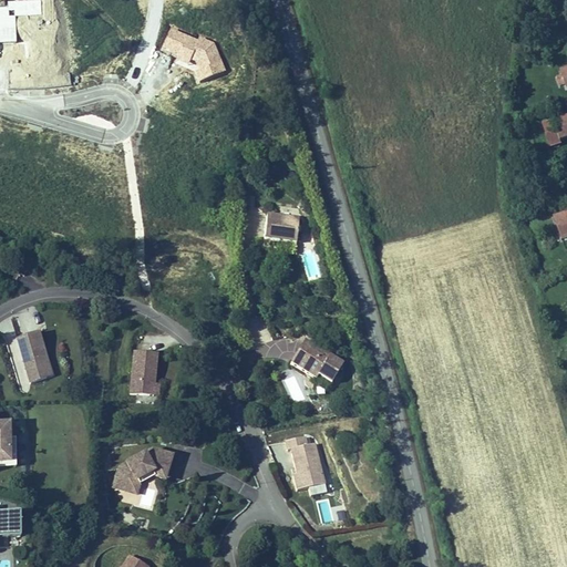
[(263,240),(295,244),(297,218),(266,215),(263,240)]
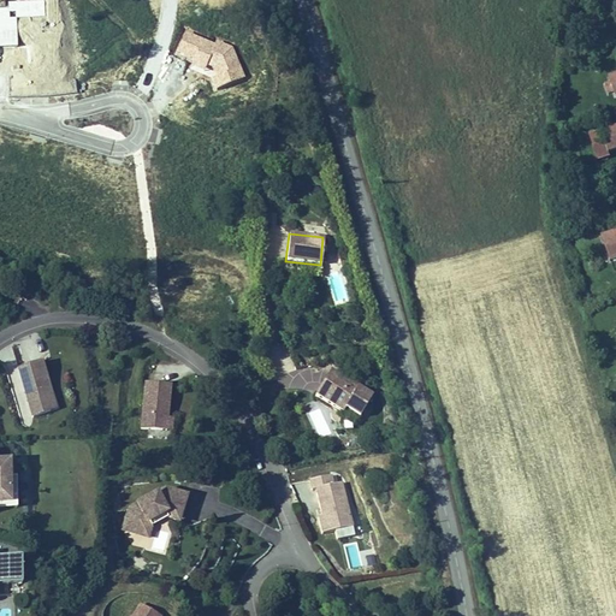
[(34,414),(51,410),(47,394),(53,392),(43,359),(21,365),(34,414)]
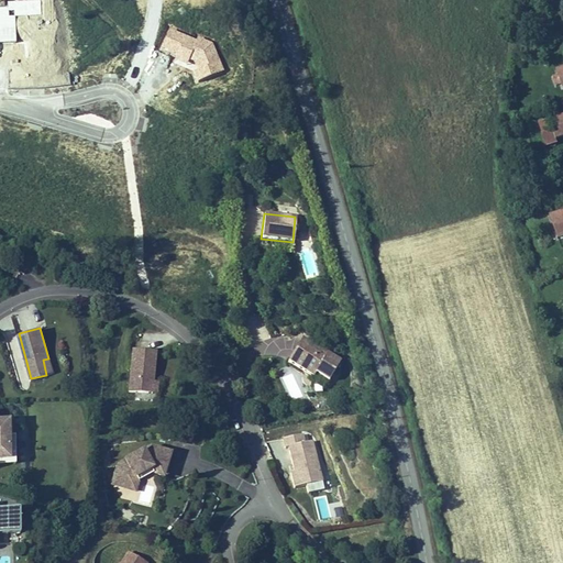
[(340,362),(302,339),(288,361),(313,376),(316,373),(329,381),(340,362)]
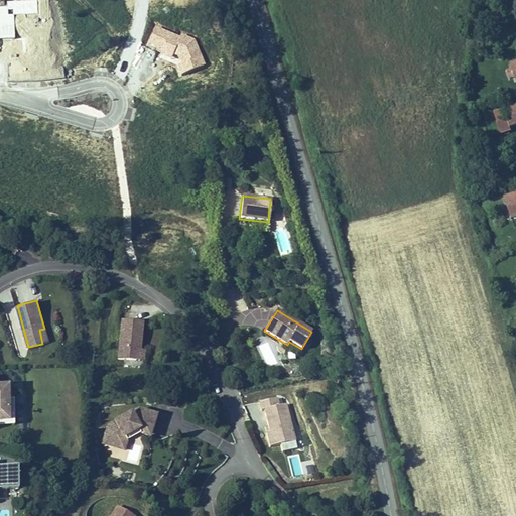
[(118,358),(135,360),(136,349),(140,350),(143,321),(121,319),(118,358)]
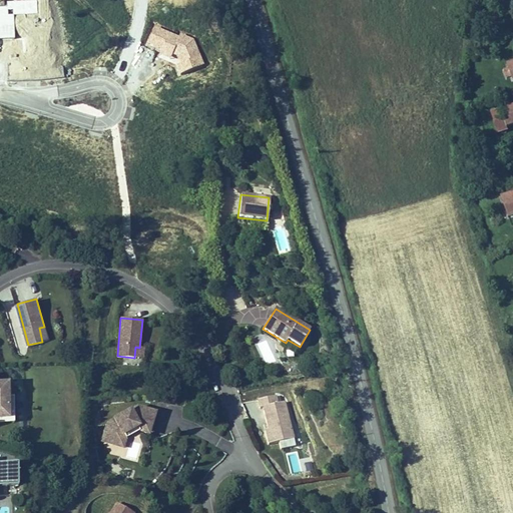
[(39,328),(42,342),(47,340),(44,327),(39,328)]
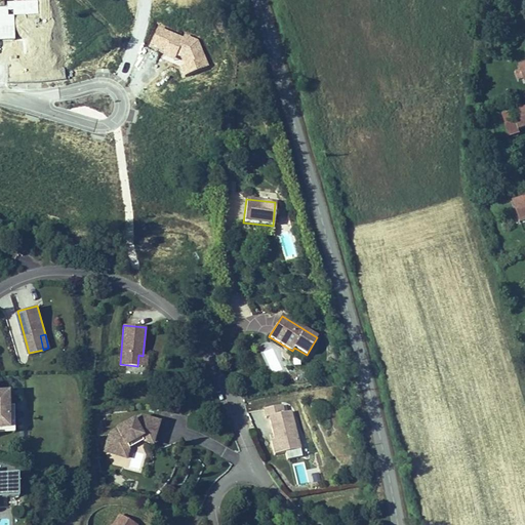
[(138,355),(137,366),(151,367),(152,356),(143,356),(138,355)]
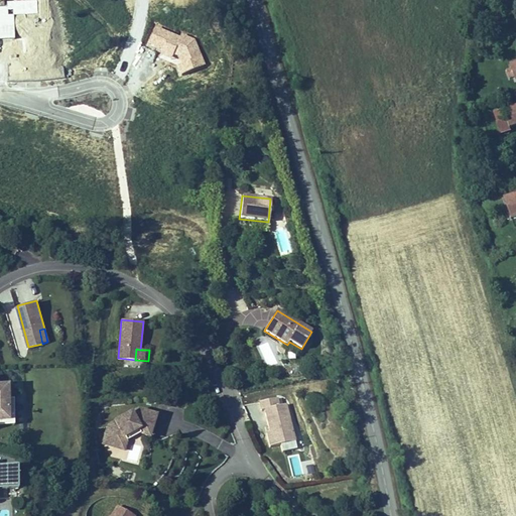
[(0,416),(12,417),(11,398),(11,383),(0,383),(0,416)]
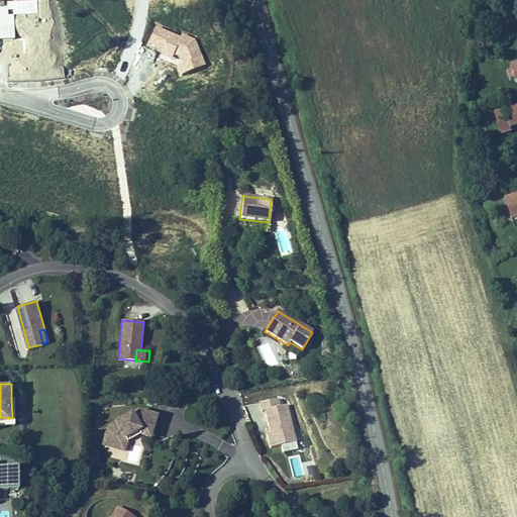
[(141,388),(110,404),(106,418),(125,425),(128,416),(143,409),(153,413),(160,394),(141,388)]
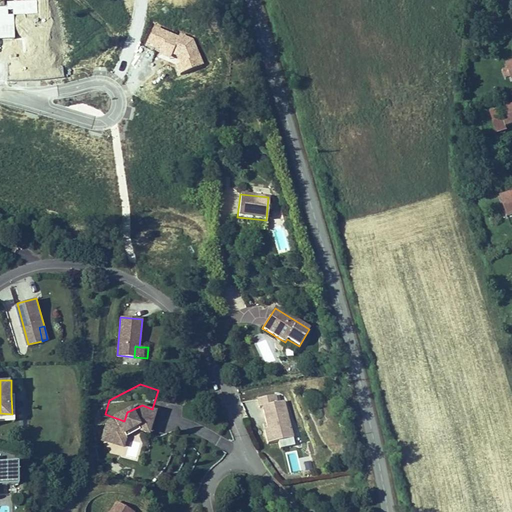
[(267,444),(292,439),(285,401),(277,402),(276,394),(258,397),(259,406),(263,405),(268,429),(264,429),(267,444)]
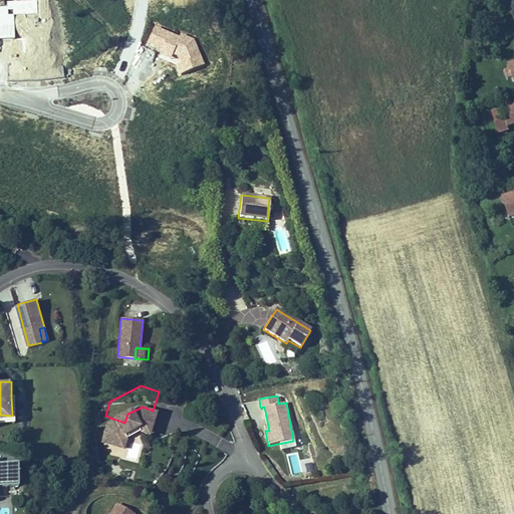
[(12,416),(0,415),(0,419),(15,419),(15,397),(11,397),(12,416)]
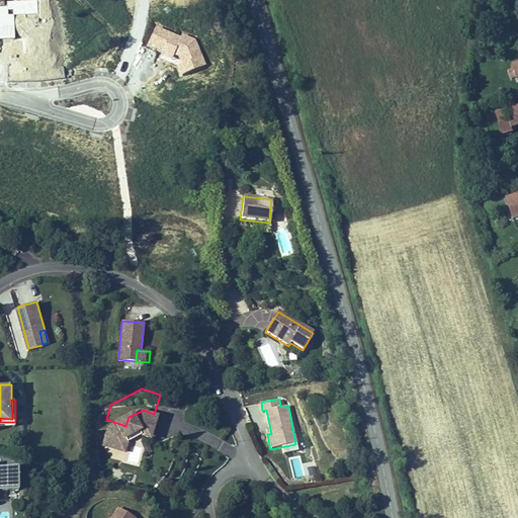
[(125,426),(106,419),(105,425),(127,431),(132,420),(143,414),(153,417),(154,414),(144,410),(128,417),(125,426)]
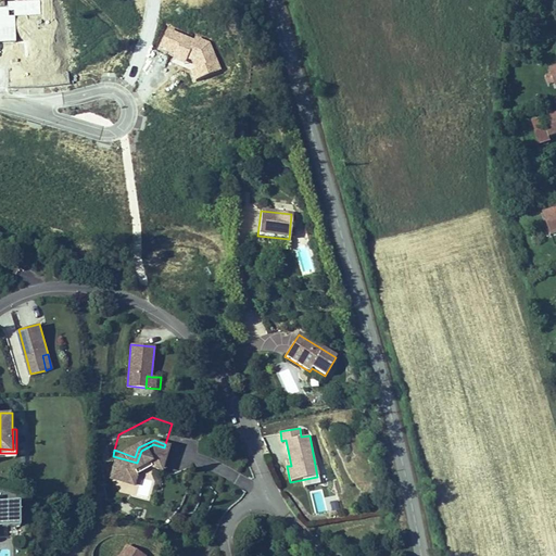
[(143,479),(139,497),(149,500),(153,481),(143,479)]
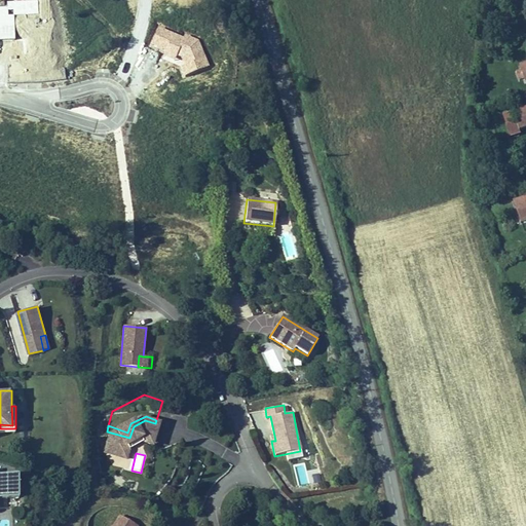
[(0,498),(20,498),(20,488),(23,488),(23,483),(20,483),(20,476),(0,476),(0,498)]
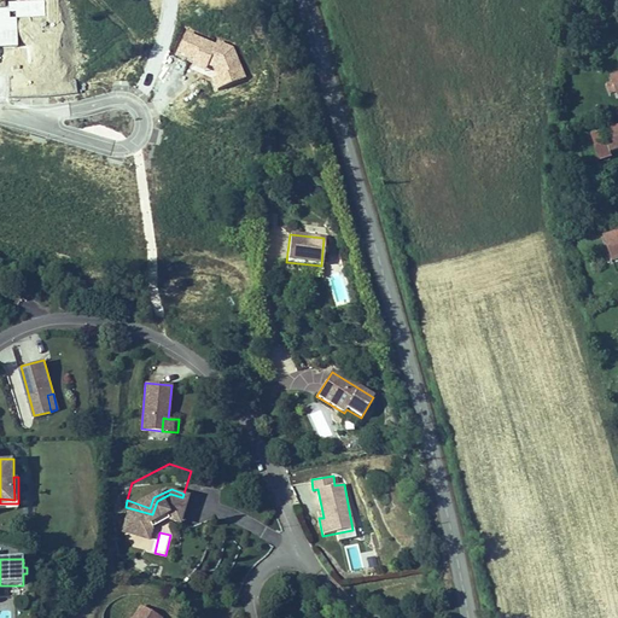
[(159,617),(143,606),(134,617),(159,617)]
